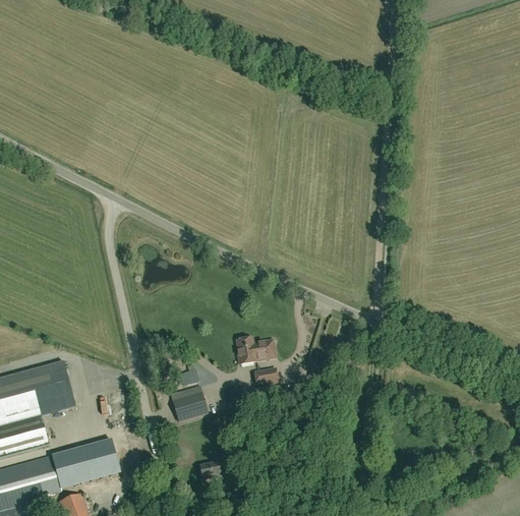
[(239,361),(253,359),(256,358),(256,357),(275,354),(272,337),(252,341),(251,335),(236,338),(239,353),(237,353),(239,361)]
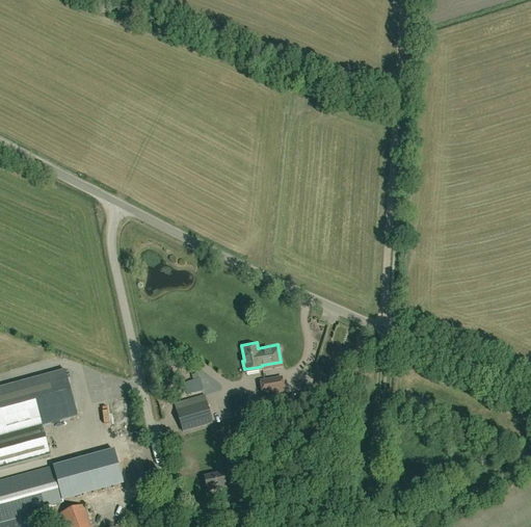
[(0,465),(49,451),(42,422),(77,413),(64,366),(0,384),(0,465)]
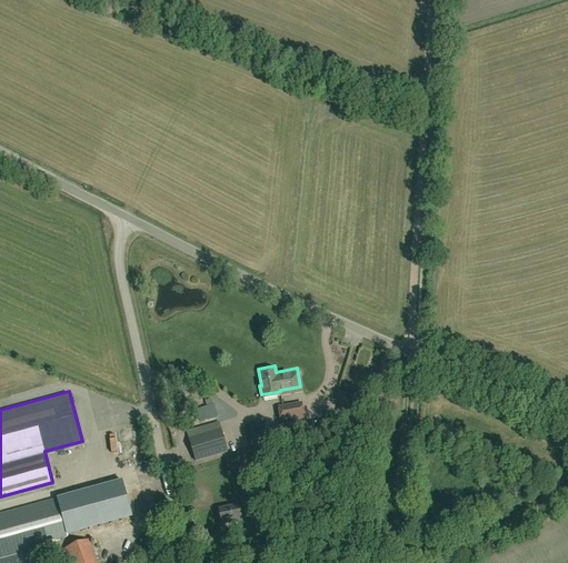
[(341,394),(337,406),(349,411),(354,399),(341,394)]
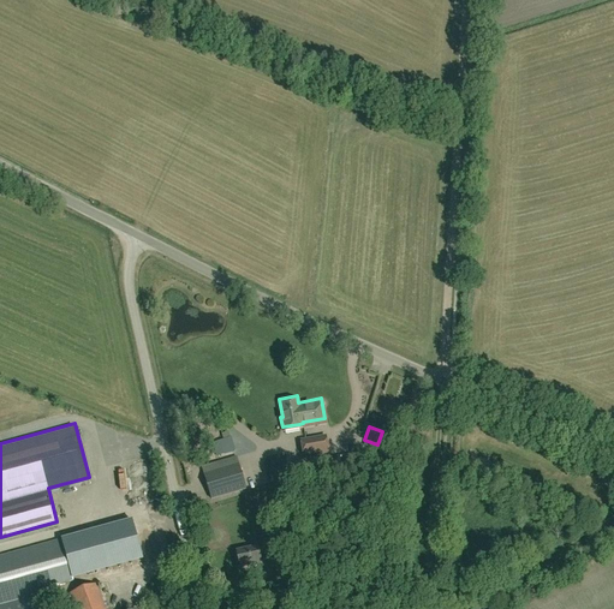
[(327,447),(325,431),(300,436),(303,452),(327,447)]
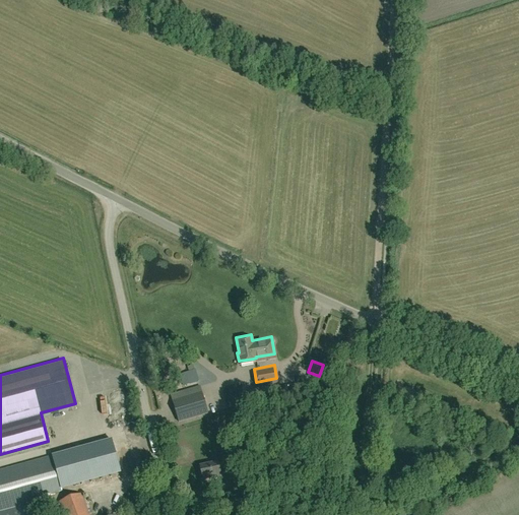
[(178,417),(206,408),(201,389),(172,398),(178,417)]
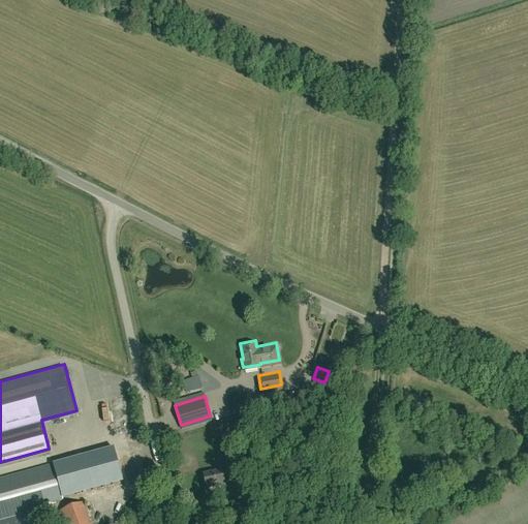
[(112,443),(72,455),(81,489),(121,478),(112,443)]
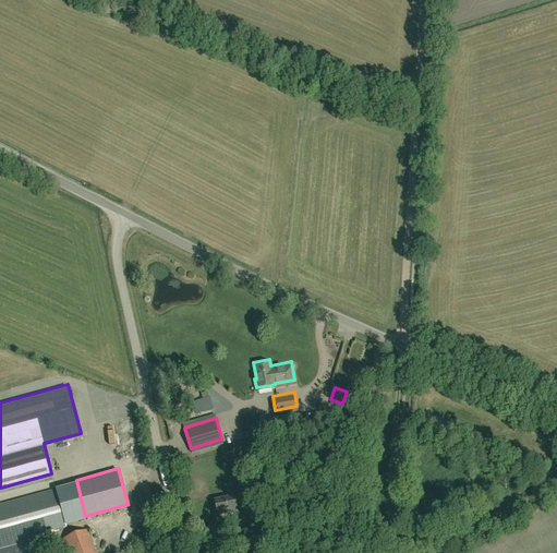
[(47,529),(65,524),(55,485),(0,501),(0,552),(44,552),(39,536),(48,532),(47,529)]
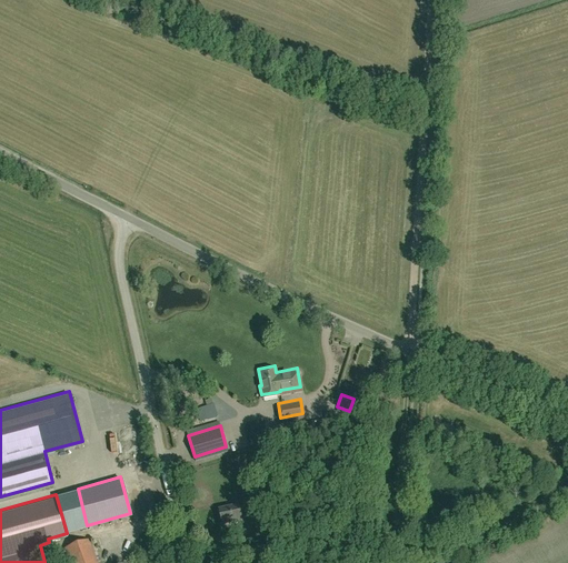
[(228,521),(240,518),(237,501),(218,505),(221,520),(228,519),(228,521)]
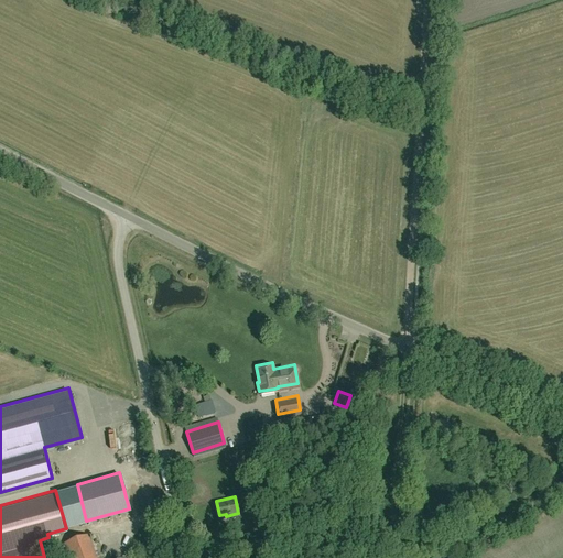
[(125,557),(123,555),(116,557),(97,557),(87,532),(63,540),(69,557),(125,557)]
